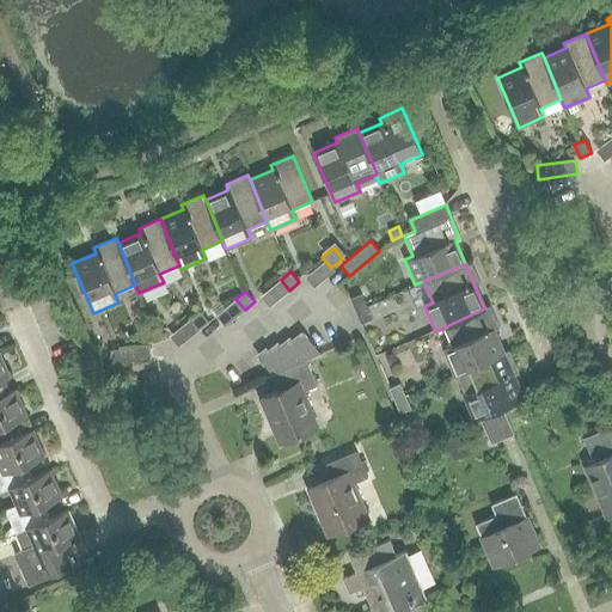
[(350,299),(361,324),(372,319),(361,294),(350,299)]
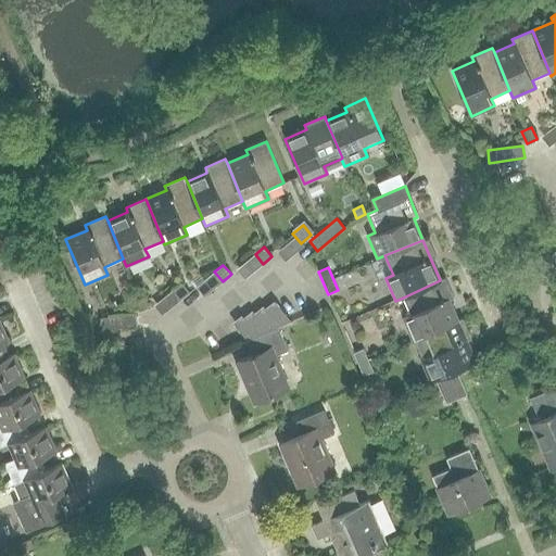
[(413,341),(420,338),(458,321),(440,280),(403,298),(411,315),(403,318),(413,341)]
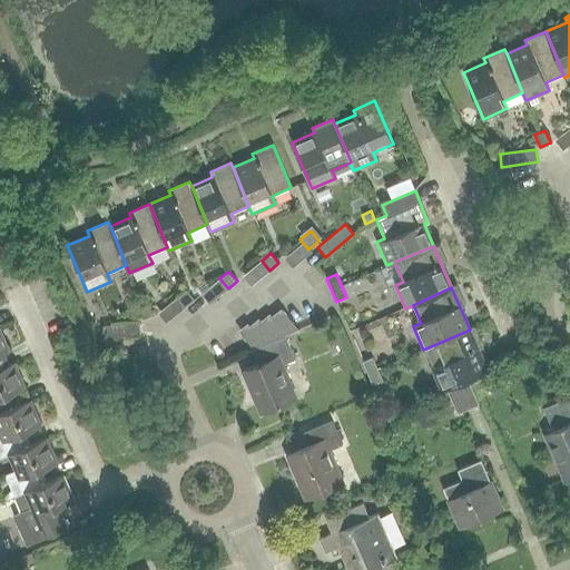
[(177,297),(185,307),(194,301),(186,290),(177,297)]
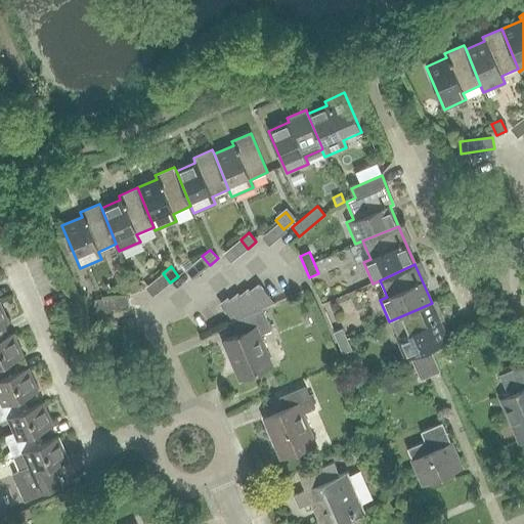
[(131,295),(140,290),(136,279),(127,284),(131,295)]
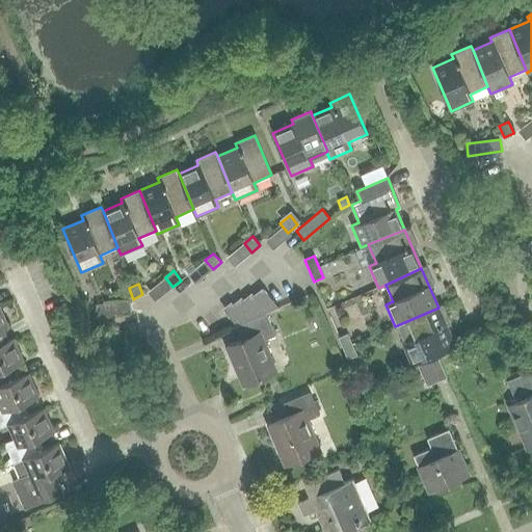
[(96,304),(97,316),(130,313),(129,300),(96,304)]
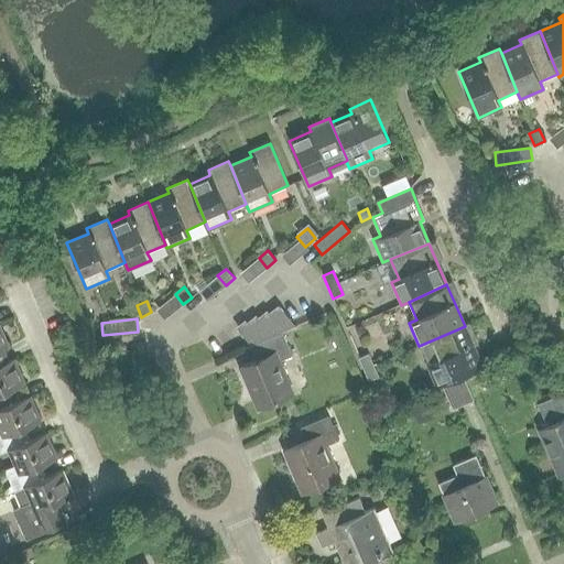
[(483,367),(465,326),(426,343),(434,360),(426,364),(436,387),(443,384),(464,376),(479,369),(483,367)]
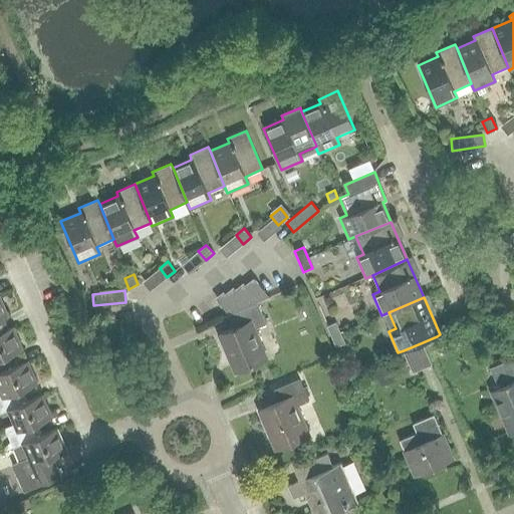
[(257,304),(228,316),(233,329),(220,335),(235,372),(265,360),(253,330),(266,325),(257,304)]
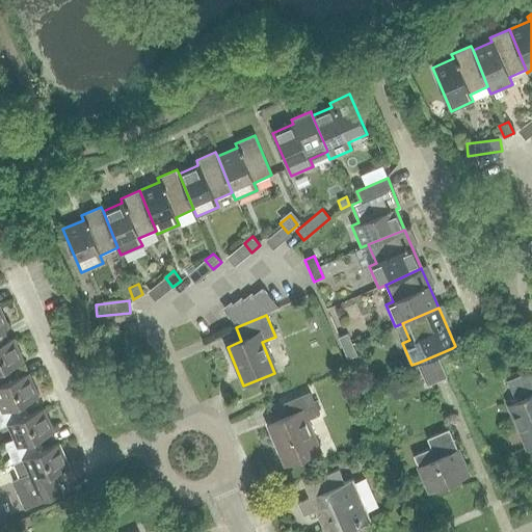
[(348,335),(339,338),(343,348),(352,344),(348,335)]
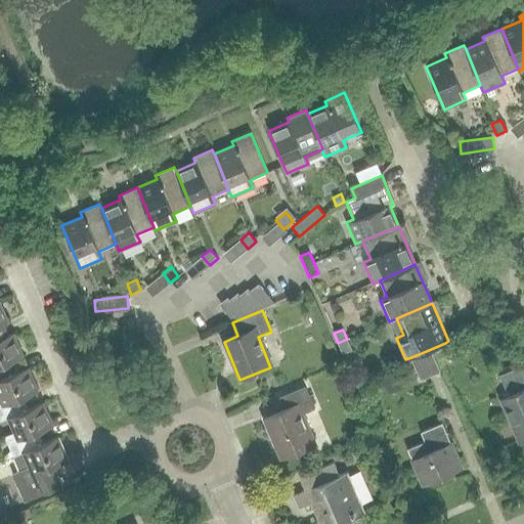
[(0,380),(8,377),(3,365),(23,357),(12,334),(0,339),(0,380)]
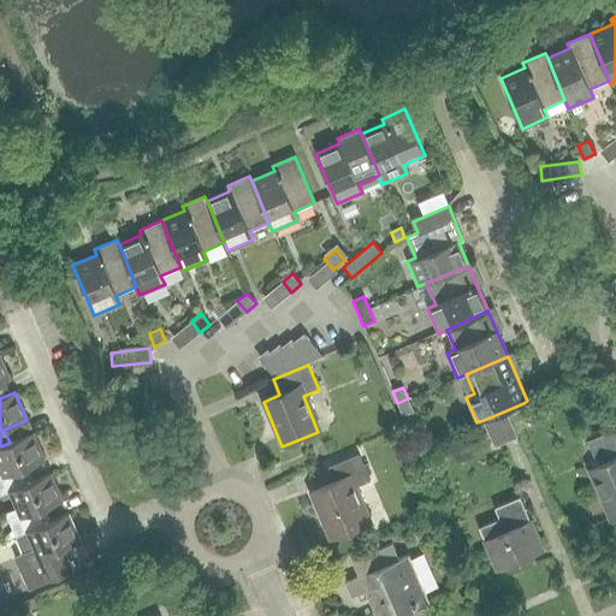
[(408,398),(397,403),(403,416),(413,412),(408,398)]
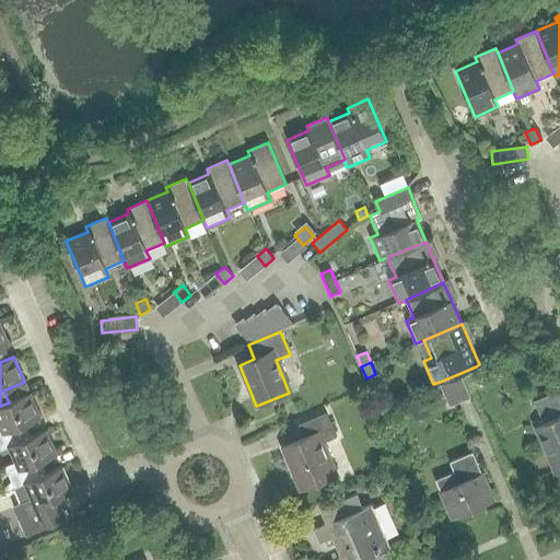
[(487,391),(476,366),(461,373),(470,397),(487,391)]
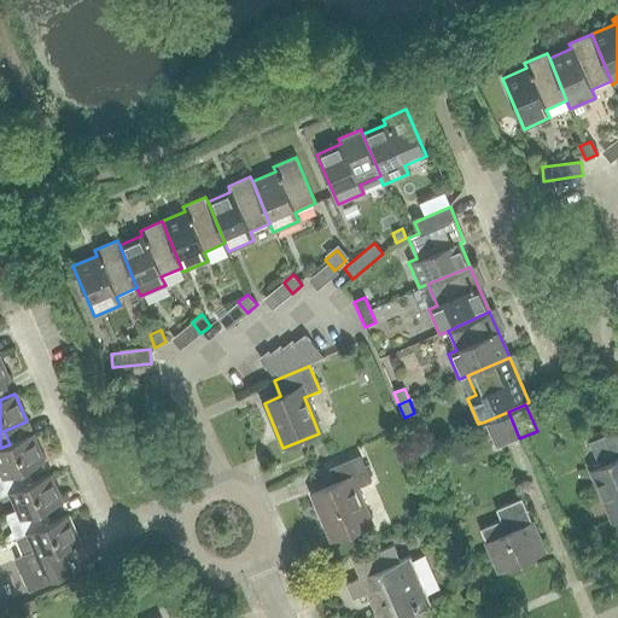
[(508,412),(485,421),(497,448),(519,438),(508,412)]
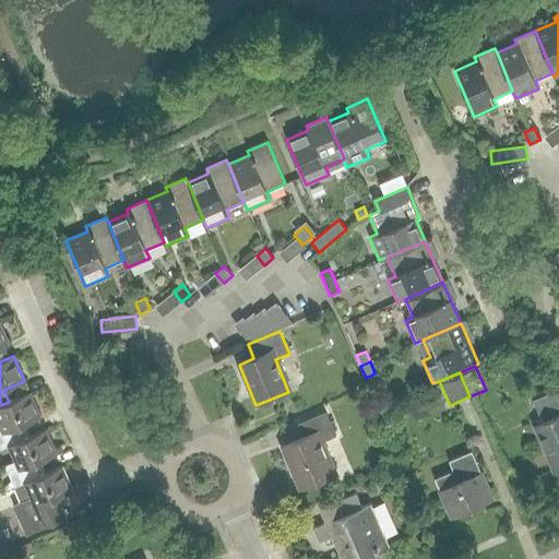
[(558,395),(557,390),(533,401),(538,415),(545,412),(548,420),(535,426),(555,472),(558,470),(558,395)]
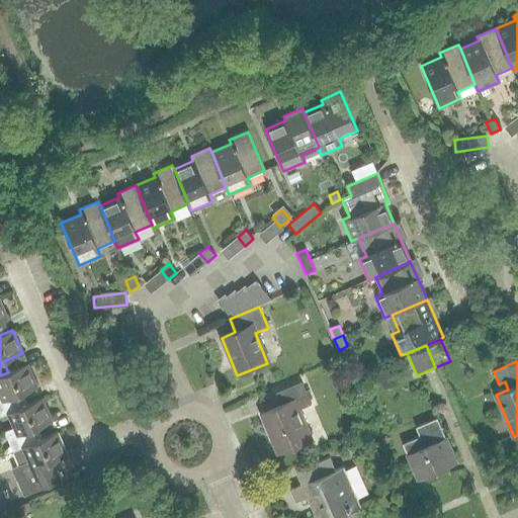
[(0,417),(7,415),(23,407),(18,396),(37,387),(27,364),(8,372),(0,375),(0,417)]
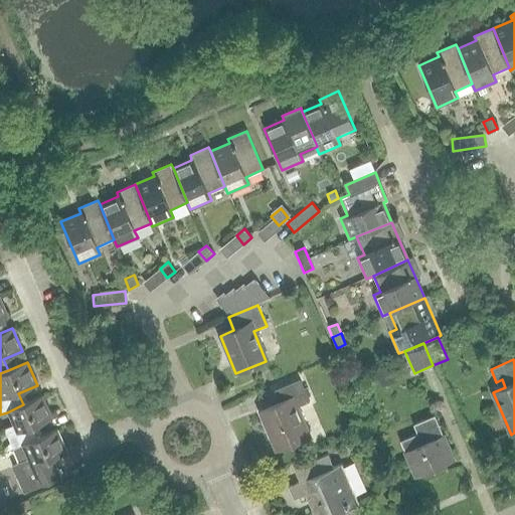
[(279,403),(261,410),(278,451),(308,438),(295,408),(309,402),(300,380),(274,391),(279,403)]
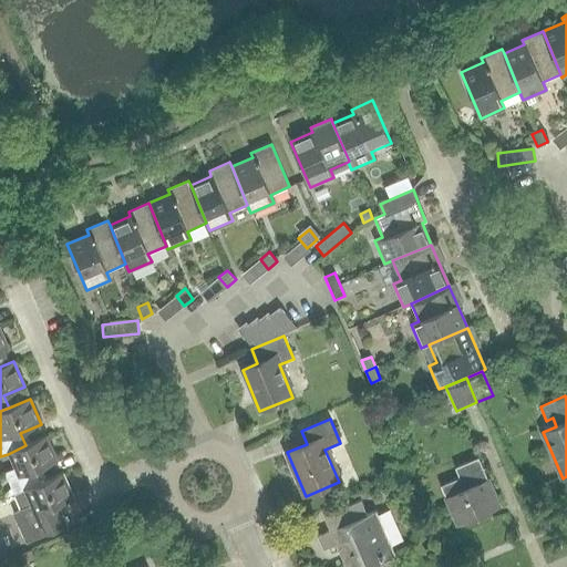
[(4,473),(13,495),(41,483),(37,471),(58,462),(47,436),(26,445),(8,454),(14,468),(4,473)]
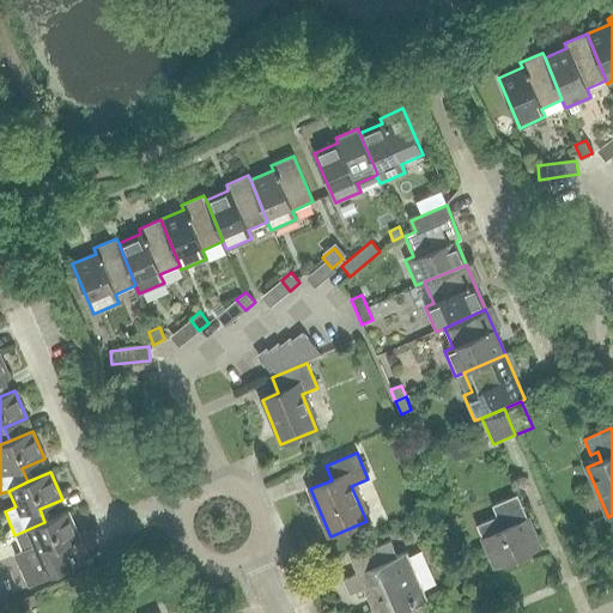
[(496,517),(475,526),(493,568),(540,547),(517,495),(491,507),(496,517)]
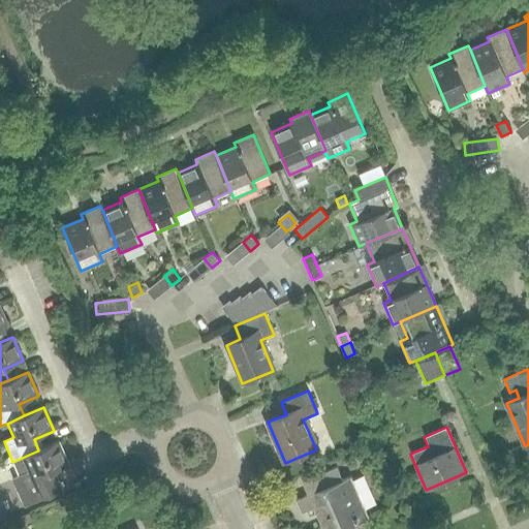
[(58,441),(38,450),(12,462),(19,476),(11,479),(24,507),(45,498),(42,491),(54,486),(49,474),(68,466),(58,441)]
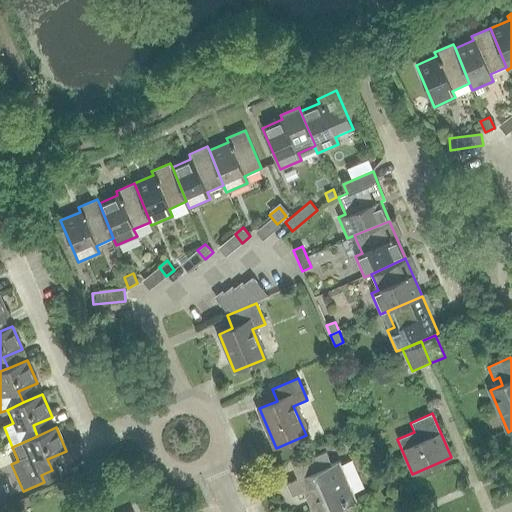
[(297,480),(286,485),(292,497),(303,492),(311,511),(353,511),(350,505),(357,502),(339,462),(331,465),(325,453),(292,467),(297,480)]
